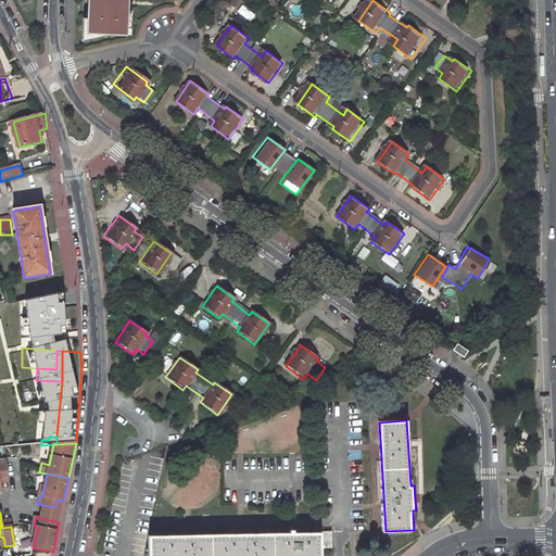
[(336,533),(152,535),(152,555),(324,555),(325,550),(337,548),(336,533)]
